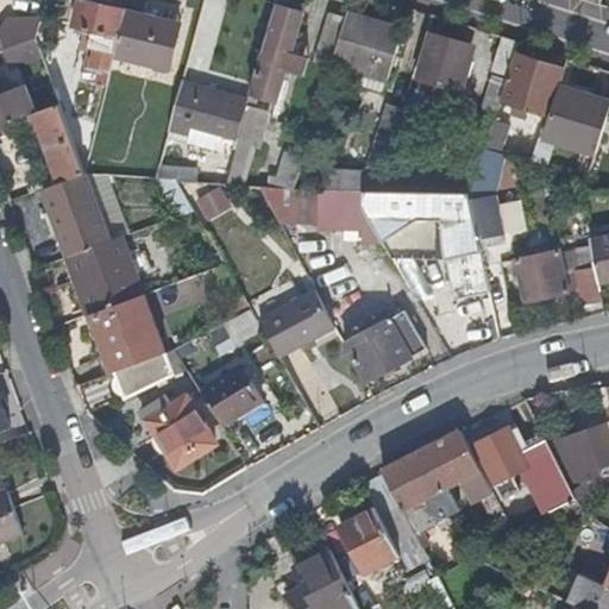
[(89,77),(108,82),(114,56),(127,10),(87,0),(80,0),(74,24),(93,29),(89,46),(96,49),(89,77)]
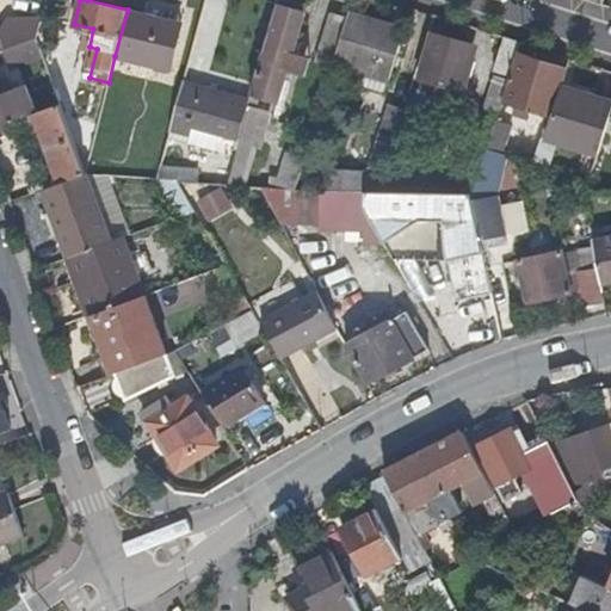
[(306,7),(281,0),(278,0),(277,7),(281,7),(303,14),(306,7)]
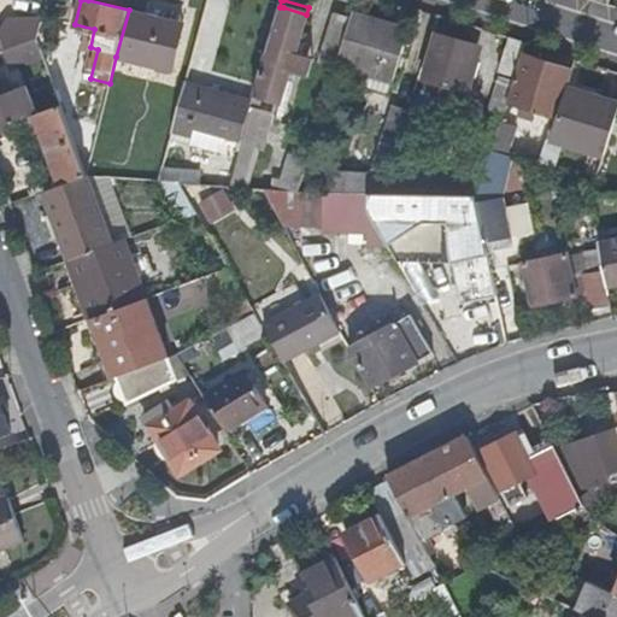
[(270,57),(266,56),(254,98),(280,105),(288,72),(295,75),(301,58),(294,56),(306,15),(283,7),(270,57)]
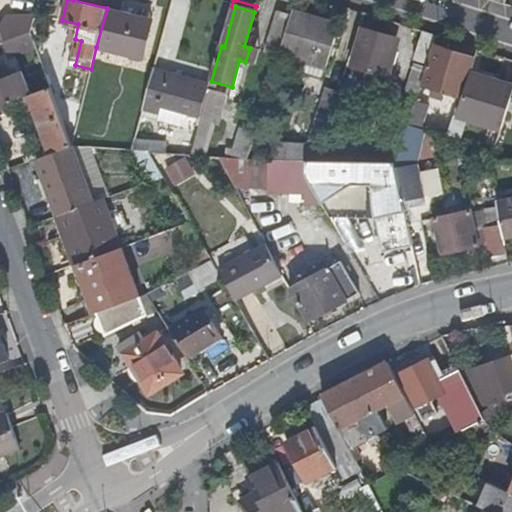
[(141,59),(149,30),(143,28),(145,18),(107,8),(96,47),(141,59)]
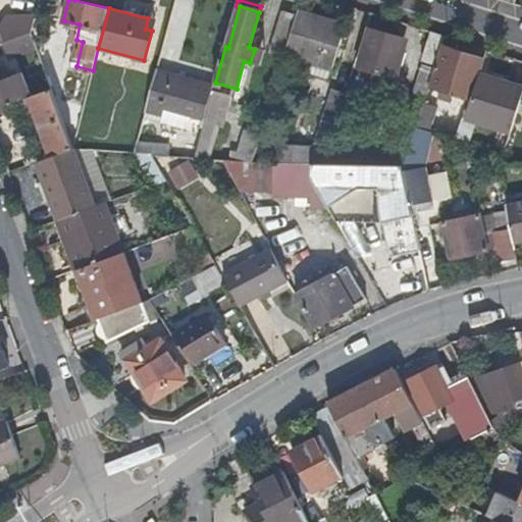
[(269,54),(284,58),(285,53),(298,14),(282,10),(269,54)]
